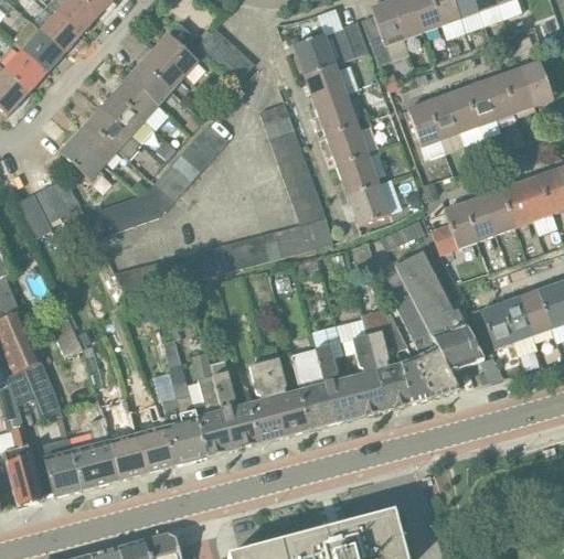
[(102,12),(87,0),(55,0),(52,4),(82,33),(102,12)]
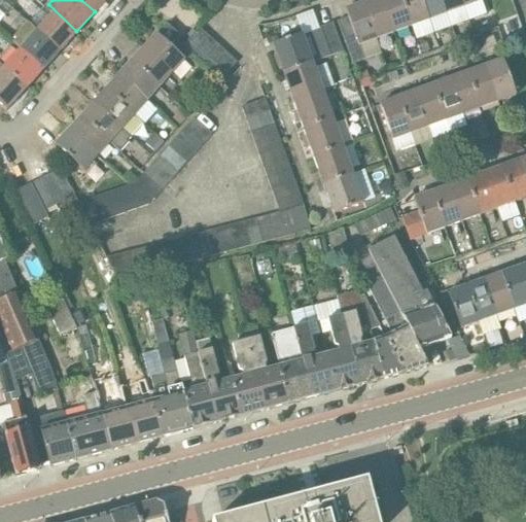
[(81,0),(95,11),(105,0),(81,0)]
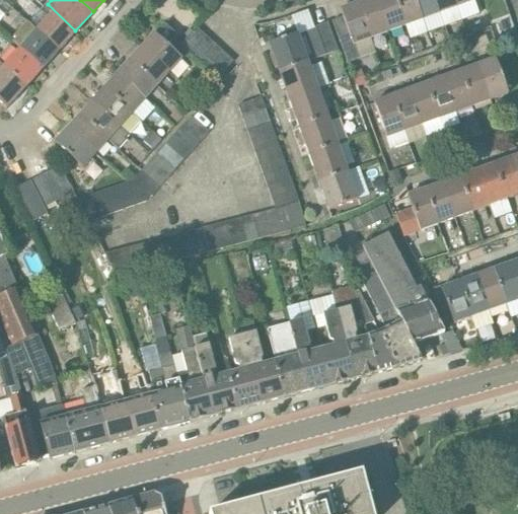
[(372,34),(359,0),(342,6),(344,13),(333,17),(343,45),(372,34)]
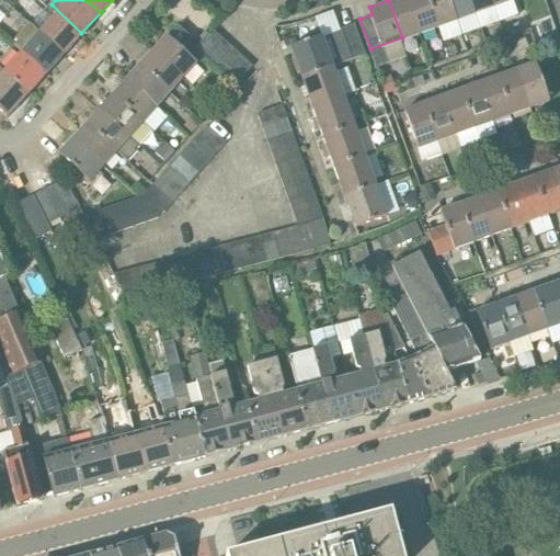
[(420,31),(409,0),(388,0),(402,37),(420,31)]
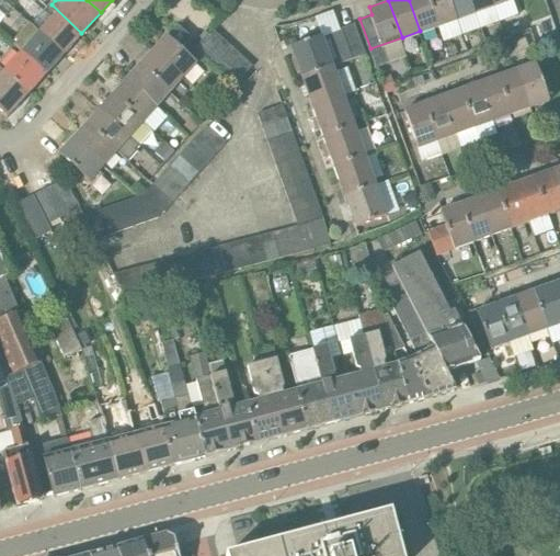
[(440,24),(430,0),(409,0),(420,31),(440,24)]
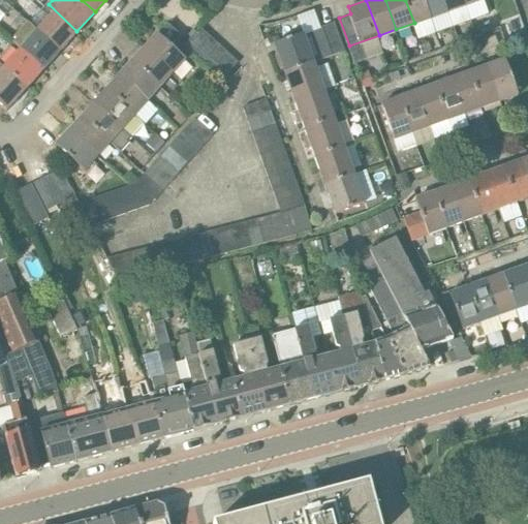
[(433,16),(426,0),(405,0),(414,23),(433,16)]
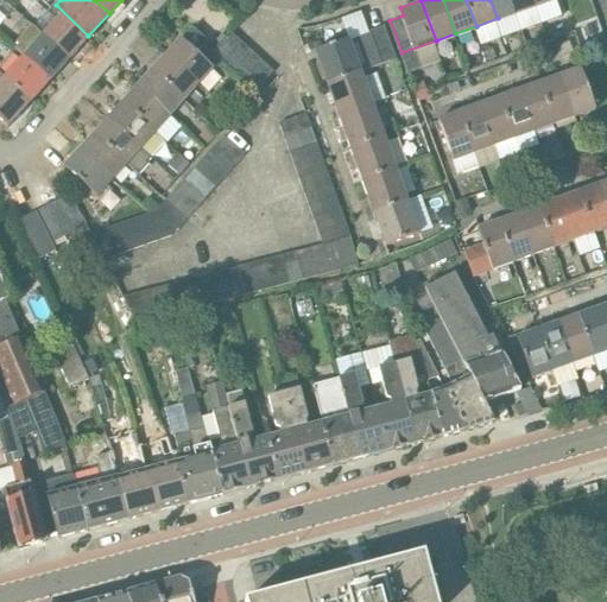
[(516,12),(511,0),(489,0),(498,18),(516,12)]
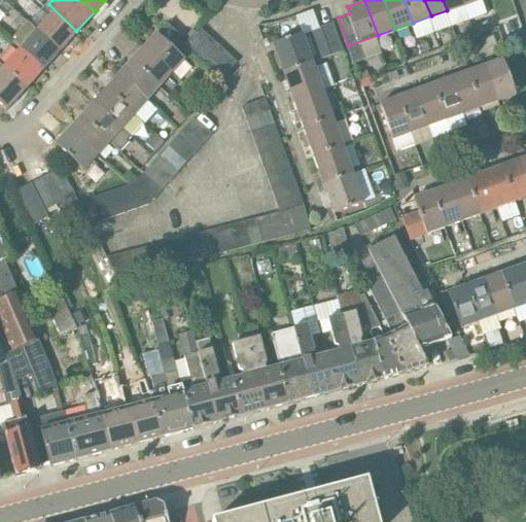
[(464,4),(463,0),(443,0),(447,10),(464,4)]
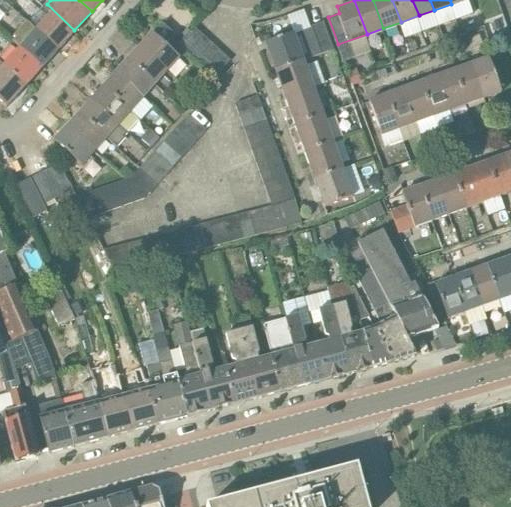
[(48,35),(60,46),(74,30),(47,4),(32,20),(38,26),(48,35)]
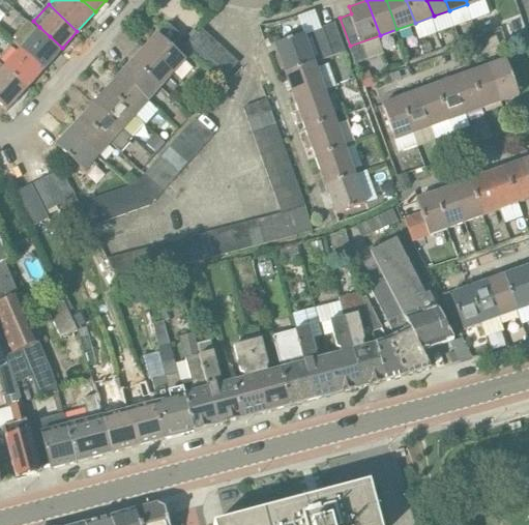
[(62,48),(50,36),(39,27),(33,21),(29,18),(16,32),(17,33),(13,37),(22,46),(45,66),(62,48)]
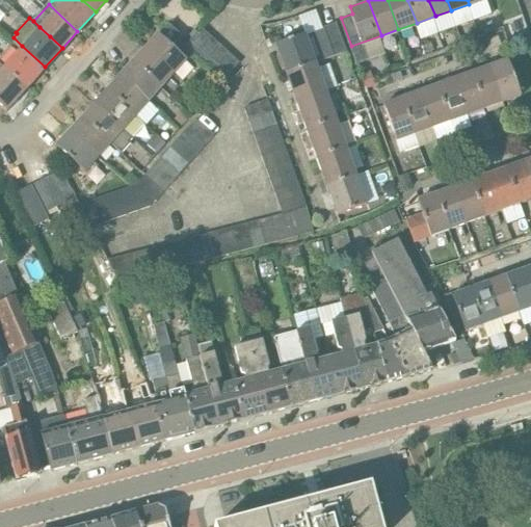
[(518,18),(509,21),(512,29),(521,26),(518,18)]
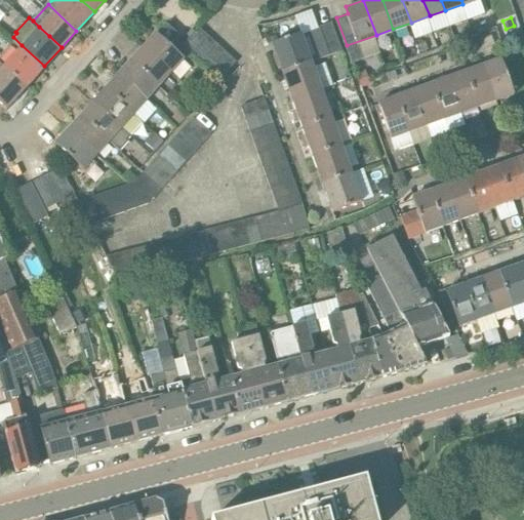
[(145,44),(171,70),(185,55),(170,42),(180,32),(167,20),(157,31),(157,30),(145,44)]
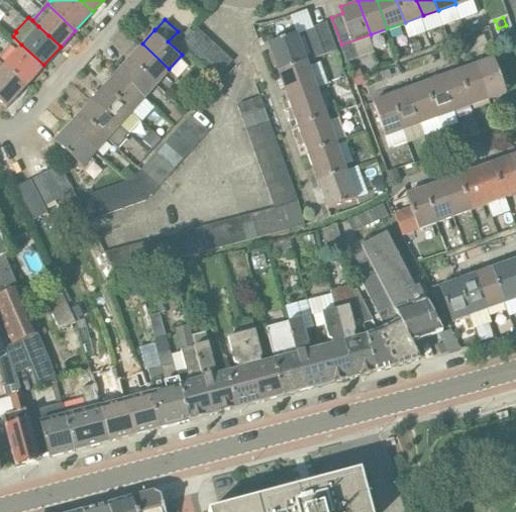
[(279,69),(307,59),(337,47),(327,19),(269,40),(279,69)]
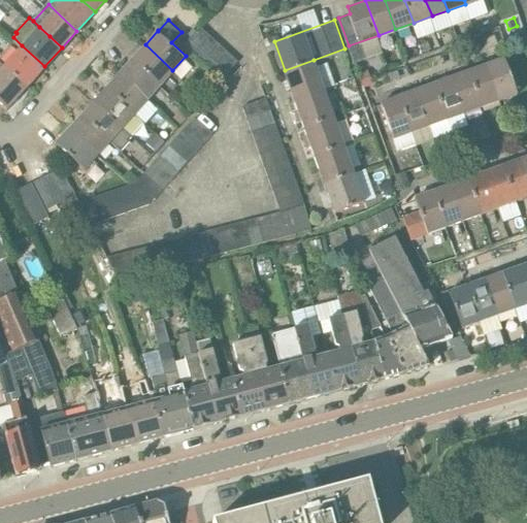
[(194,52),(210,33),(201,24),(184,42),(194,52)]
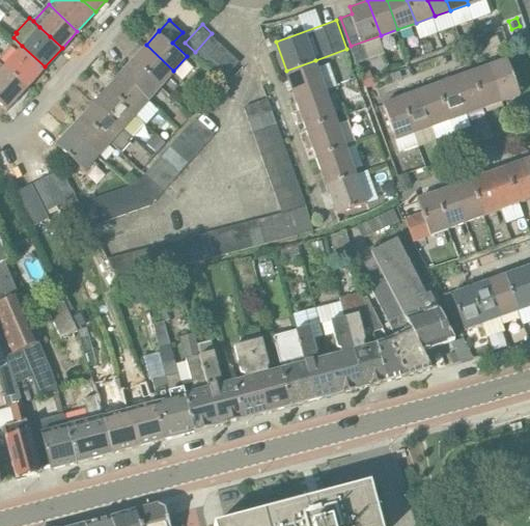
[(285,33),(287,37),(305,31),(303,26),(285,33)]
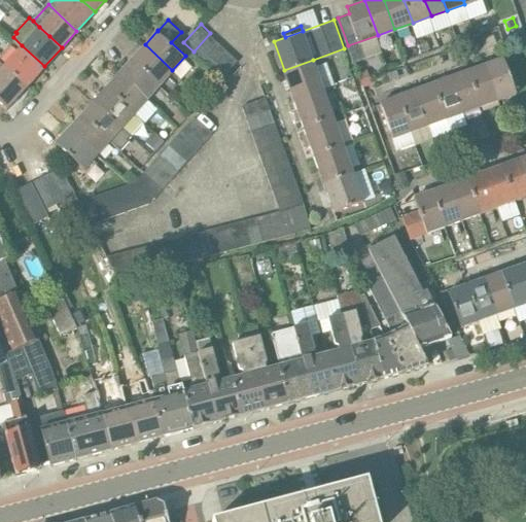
[(203,60),(219,41),(210,33),(194,51),(203,60)]
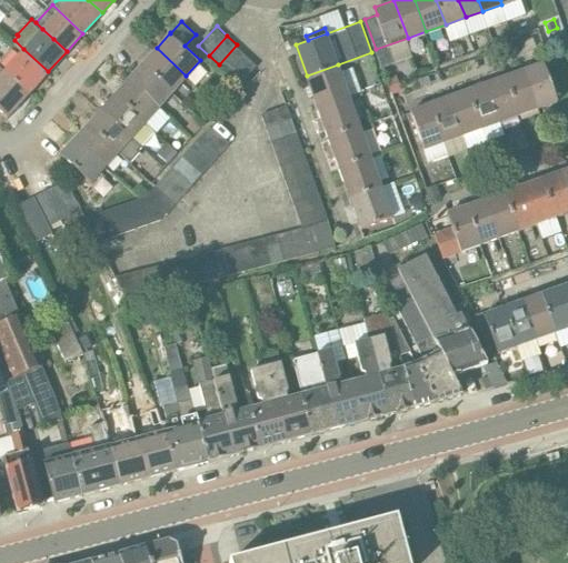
[(228,73),(247,53),(237,44),(219,64),(228,73)]
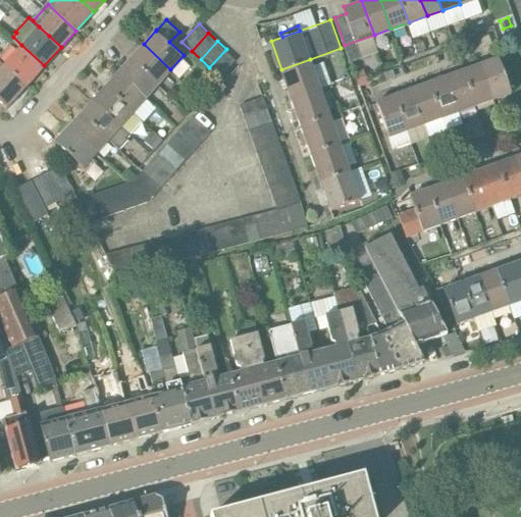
[(131,57),(158,83),(170,69),(144,44),(131,57)]
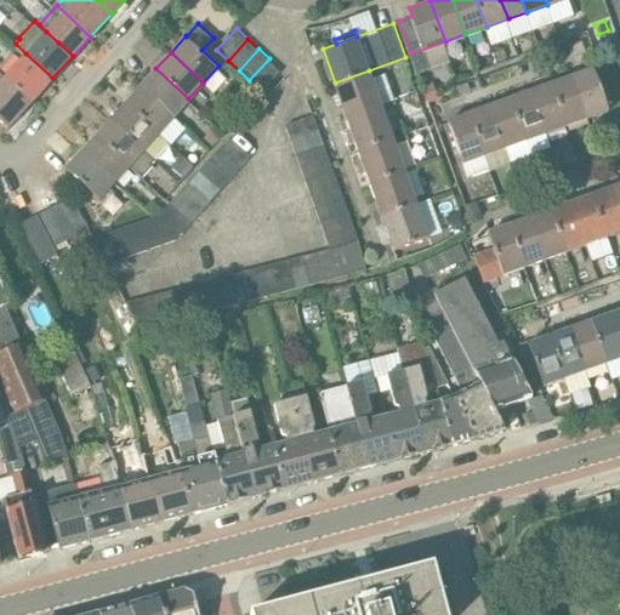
[(52,78),(26,53),(6,74),(34,100),(52,78)]
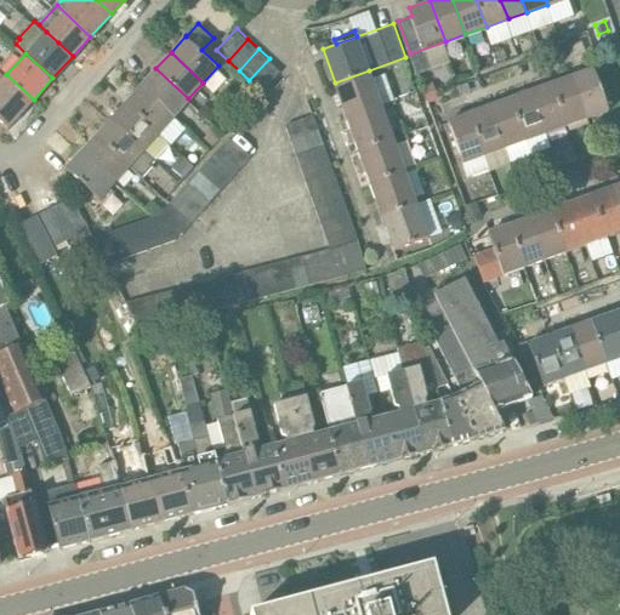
[(269,58),(249,80),(261,91),(280,69),(269,58)]
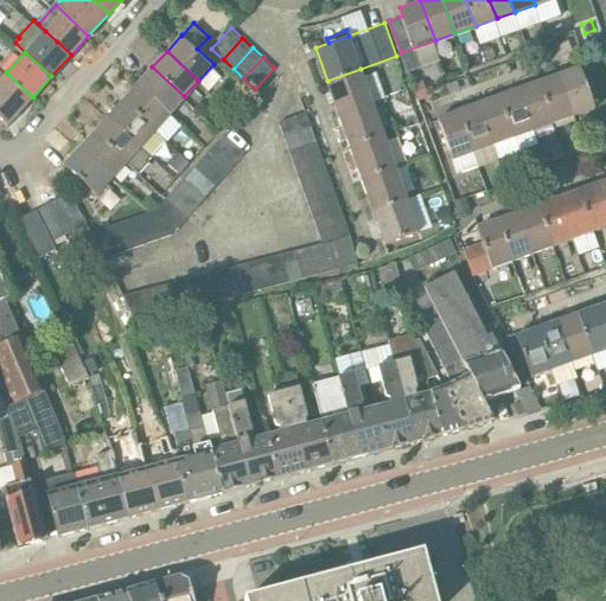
[(560,72),(575,113),(595,106),(581,65),(560,72)]
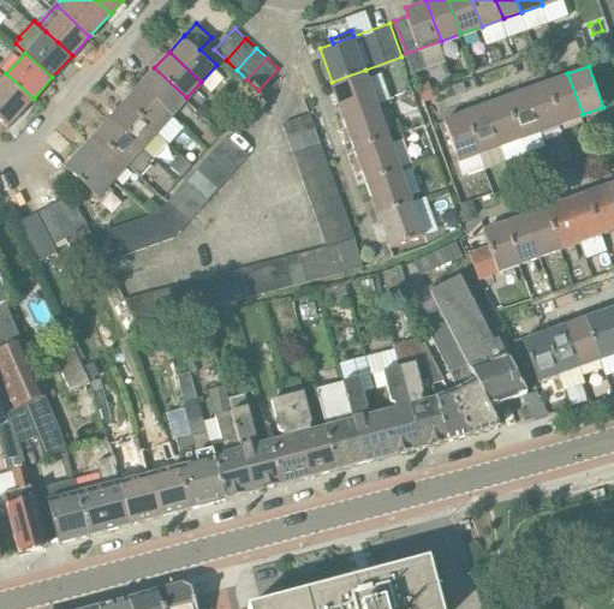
[(139,84),(173,113),(186,97),(154,67),(139,84)]
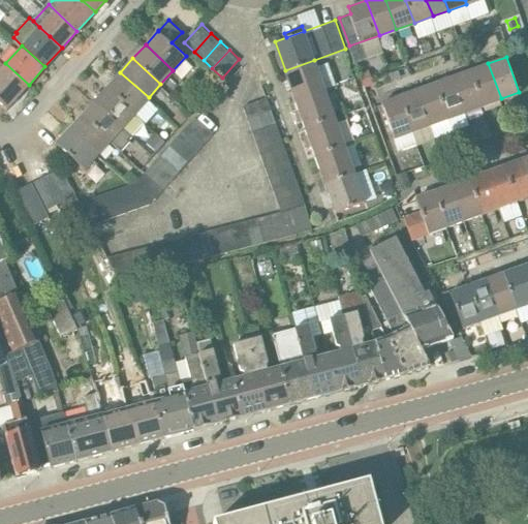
[(323,87),(314,60),(285,70),(294,97),(323,87)]
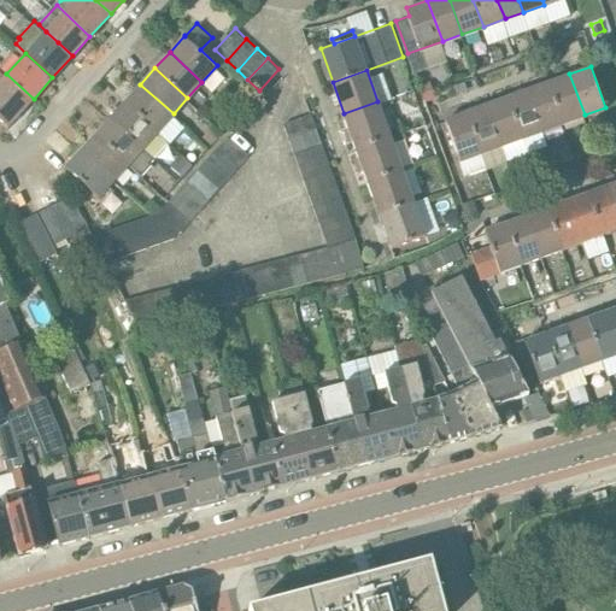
[(34,99),(6,74),(0,81),(0,116),(10,125),(34,99)]
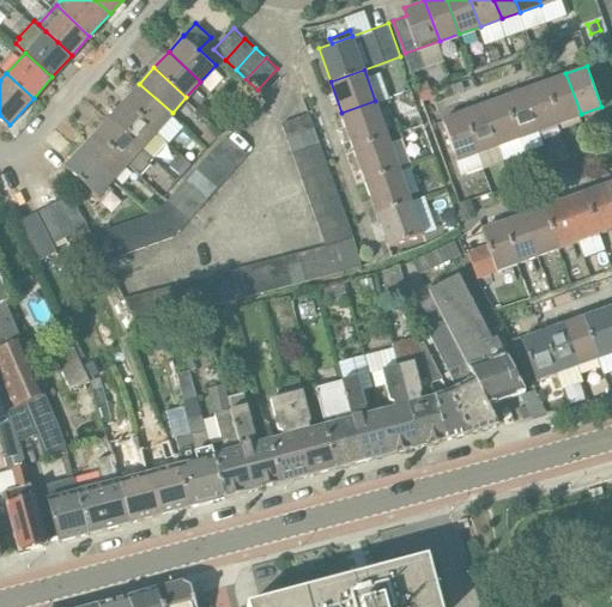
[(545,80),(561,121),(581,114),(565,73),(545,80)]
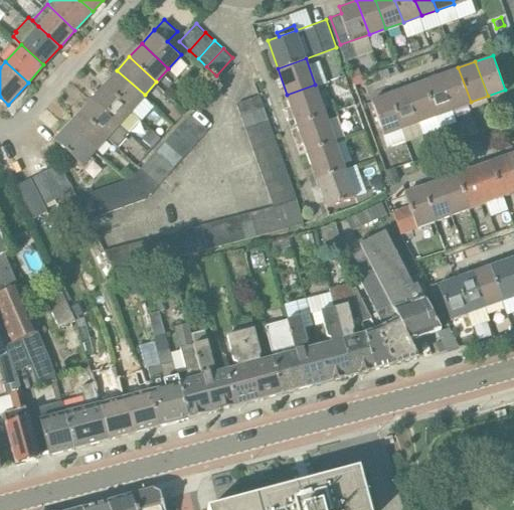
[(359,64),(350,67),(355,82),(364,79),(359,64)]
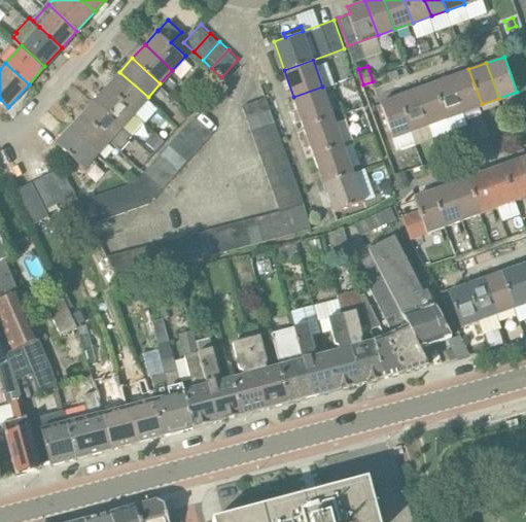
[(453,75),(465,110),(482,104),(468,69),(453,75)]
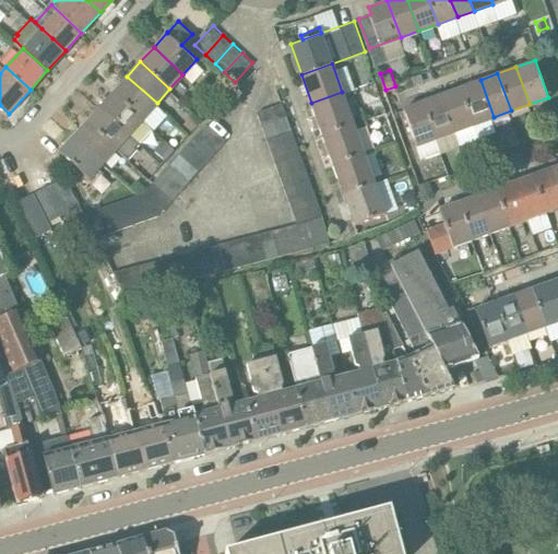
[(157,103),(127,77),(114,91),(143,118),(157,103)]
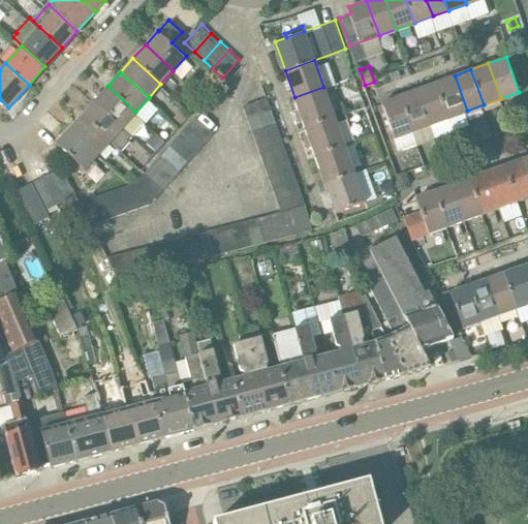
[(436,82),(448,118),(467,111),(455,75),(436,82)]
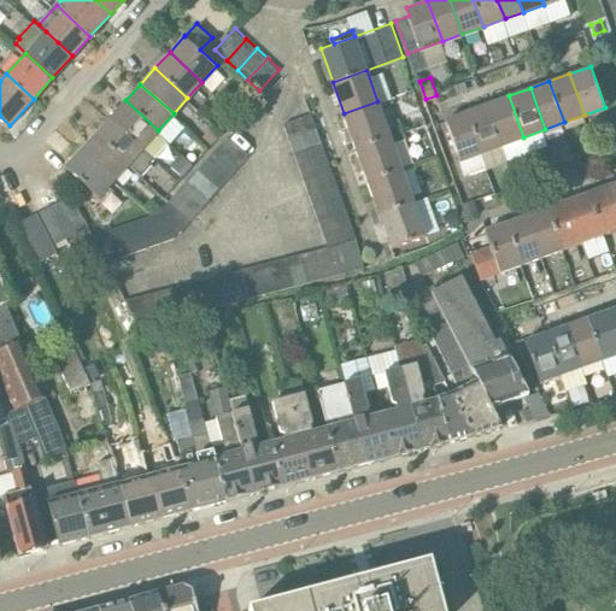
[(487,103),(503,145),(523,137),(509,95),(487,103)]
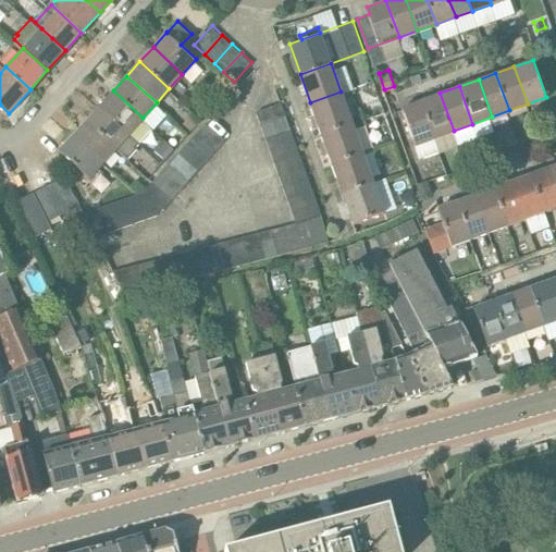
[(143,118),(113,90),(100,105),(139,140),(152,126),(143,118)]
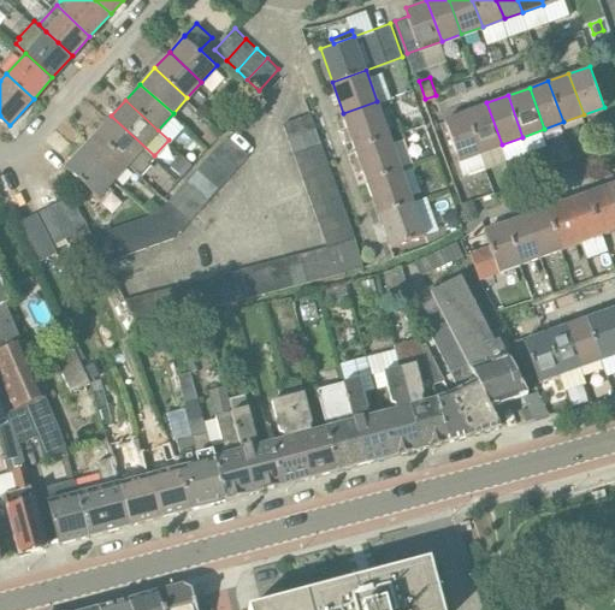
[(389,134),(377,101),(343,113),(355,146),(389,134)]
